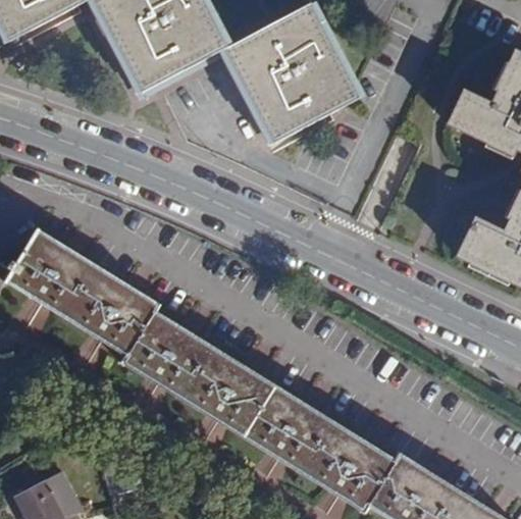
[(0,0),(0,16),(12,40),(87,0),(0,0)]
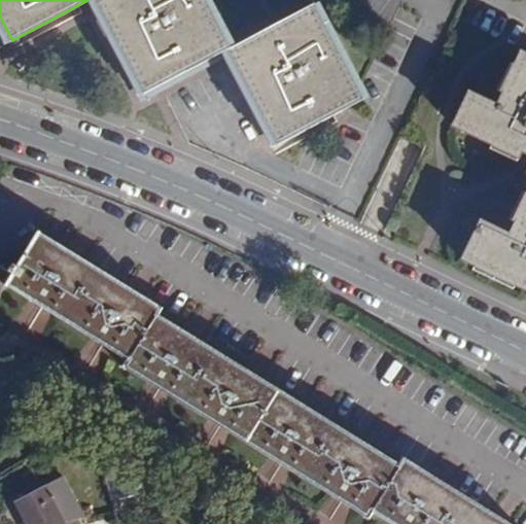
[(98,0),(145,91),(229,47),(232,46),(207,0),(98,0)]
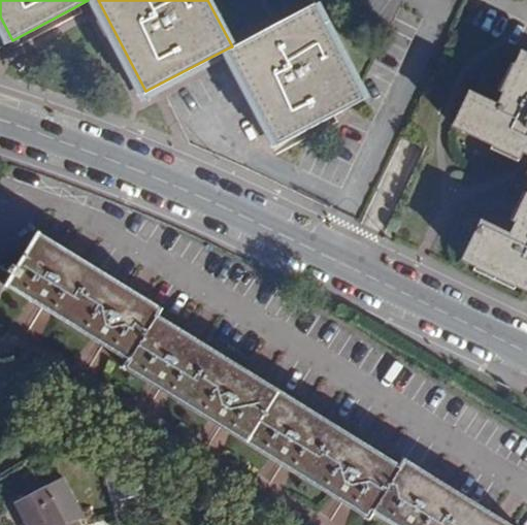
[(232,46),(229,47),(281,143),(365,99),(315,3),(232,46)]
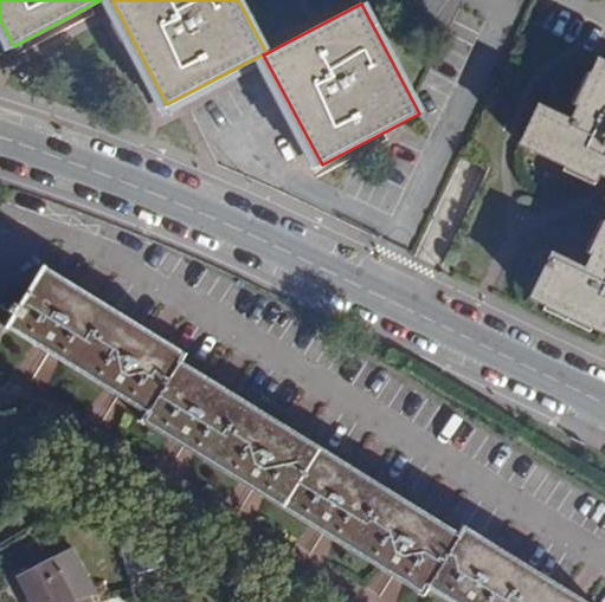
[(604,58),(599,56),(593,71),(590,71),(574,102),(578,104),(572,116),(540,102),(520,144),(598,181),(602,174),(604,175),(604,217),(589,250),(591,252),(586,264),(553,248),(531,296),(546,305),(592,327),(594,325),(604,330),(604,58)]
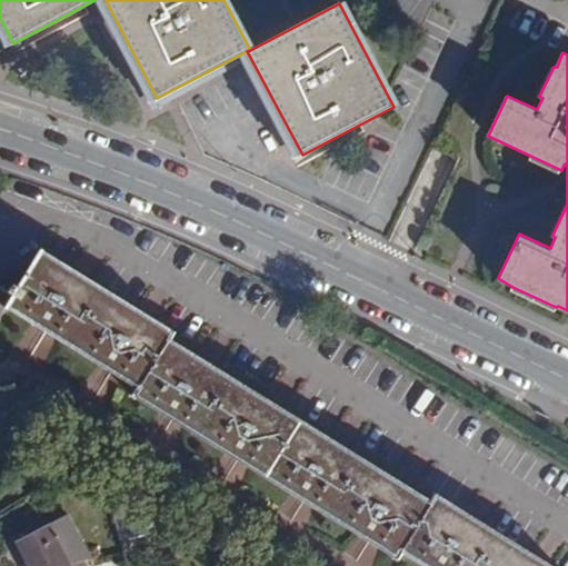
[(477,56),(472,66),(485,71),(489,61),(477,56)]
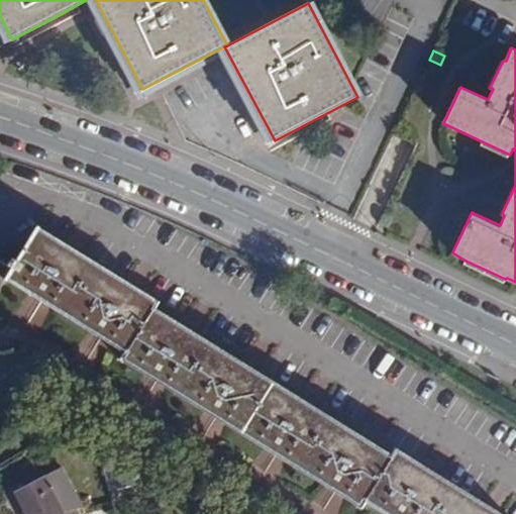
[(38,226),(13,266),(0,257),(0,289),(7,278),(44,300),(102,335),(126,351),(122,358),(166,385),(221,420),(282,456),(347,496),(362,506),(365,500),(387,513),(504,513),(397,447),(392,454),(155,307),(159,300),(38,226)]
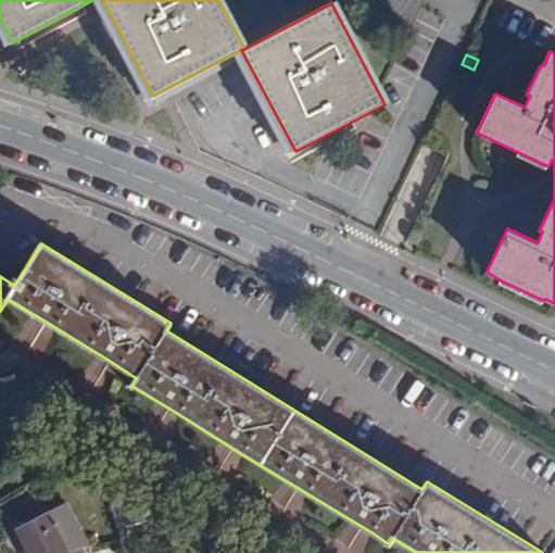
[(113,495),(121,526),(136,523),(129,491),(113,495)]
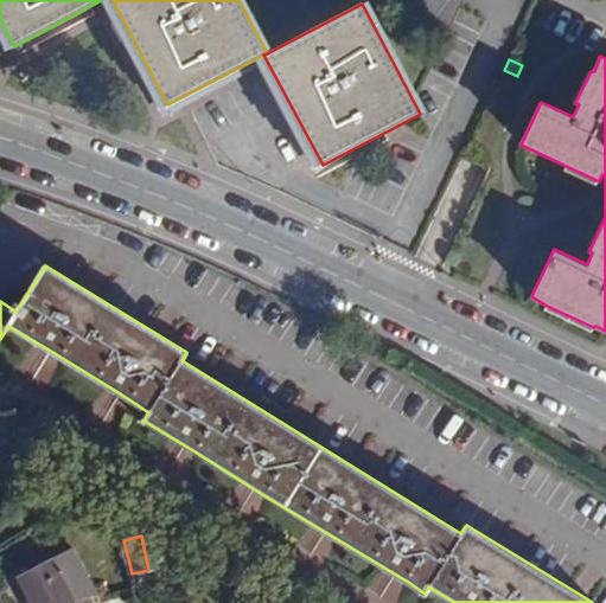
[(18,576),(32,602),(69,602),(78,598),(93,598),(102,597),(75,545),(18,576)]
